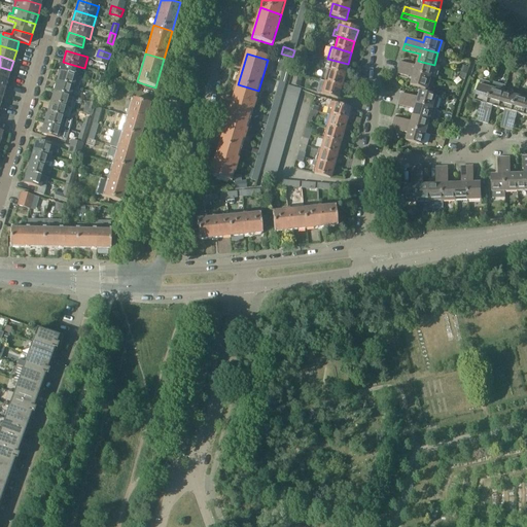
[(97,56),(95,62),(106,65),(108,59),(97,56)]
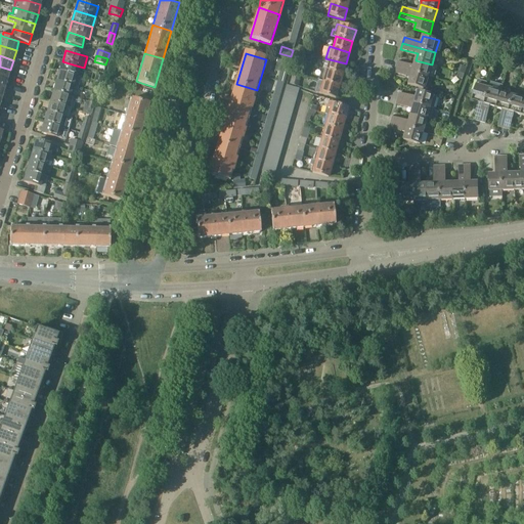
[(279,56),(277,61),(284,63),(289,66),(291,59),(279,56)]
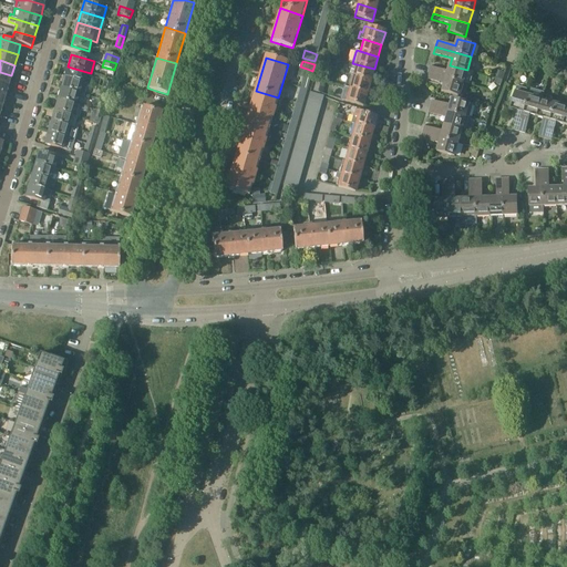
[(351,69),(349,75),(352,76),(371,81),(374,69),(352,63),(351,69)]
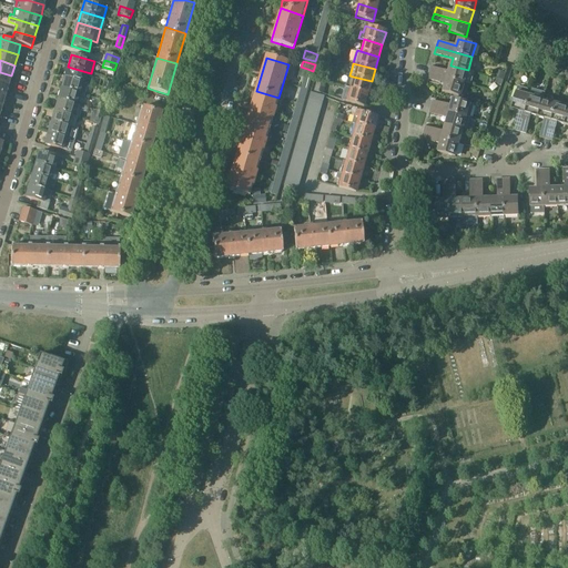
[(430,67),(428,73),(465,83),(472,85),(475,72),(468,70),(450,66),(448,72),(430,67)]
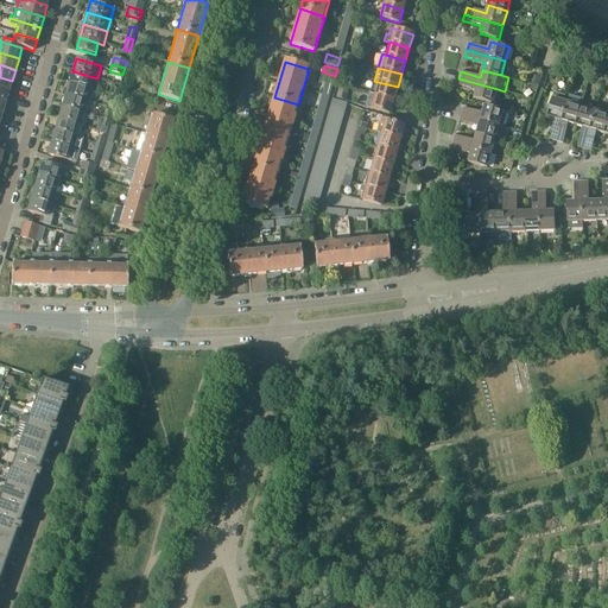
[(73,71),(69,83),(89,89),(93,77),(73,71)]
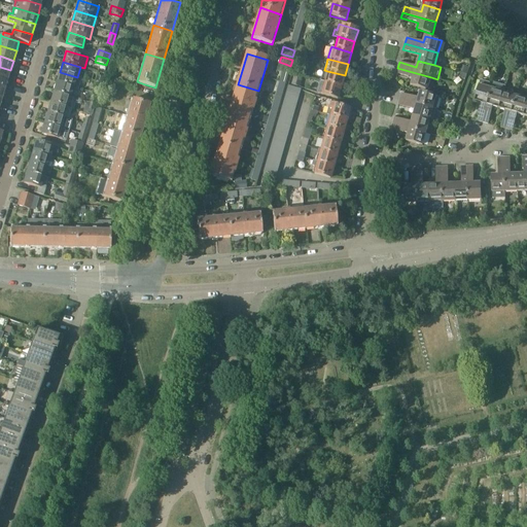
[(282,74),(281,77),(287,78),(287,76),(288,73),(289,71),(290,68),(290,66),(285,64),(284,66),(283,69),(282,71),(282,73),(282,74)]
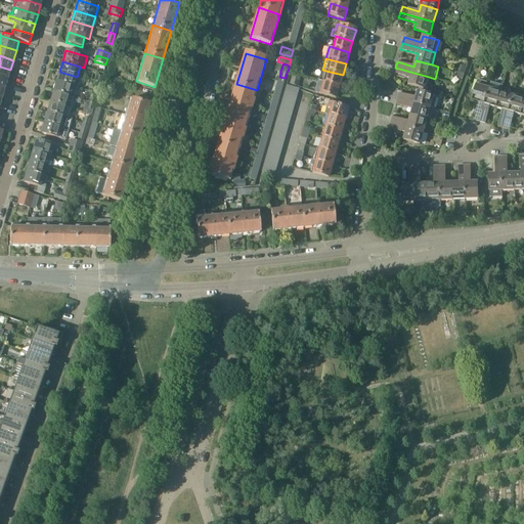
[(0,77),(7,80),(10,70),(0,67),(0,77)]
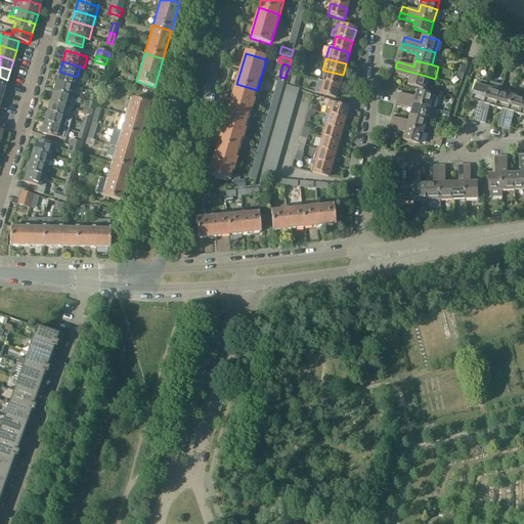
[(395,68),(394,73),(410,78),(408,84),(419,87),(425,89),(429,77),(395,68)]
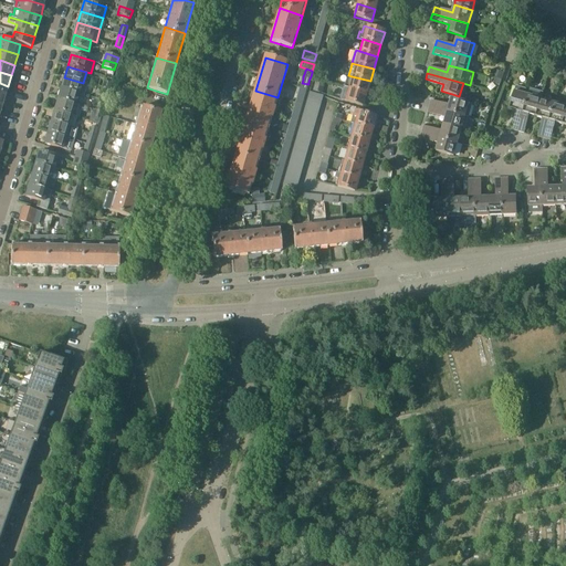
[(348,75),(344,87),(345,87),(366,94),(370,81),(352,76),(348,75)]
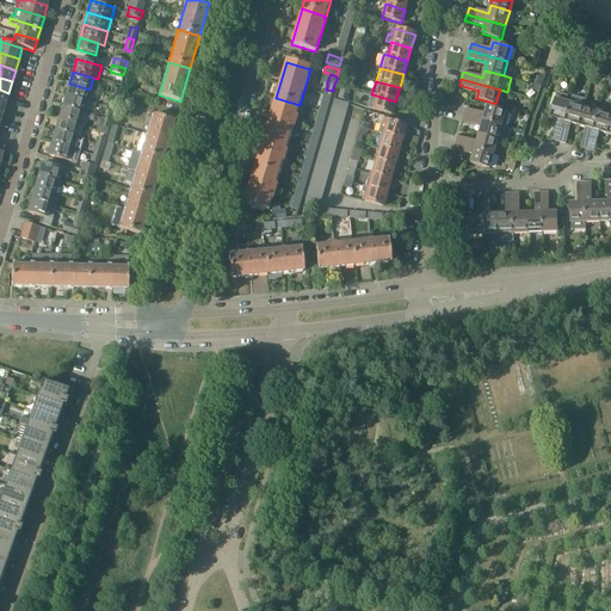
[(69,84),(66,96),(90,103),(94,91),(90,90),(69,84)]
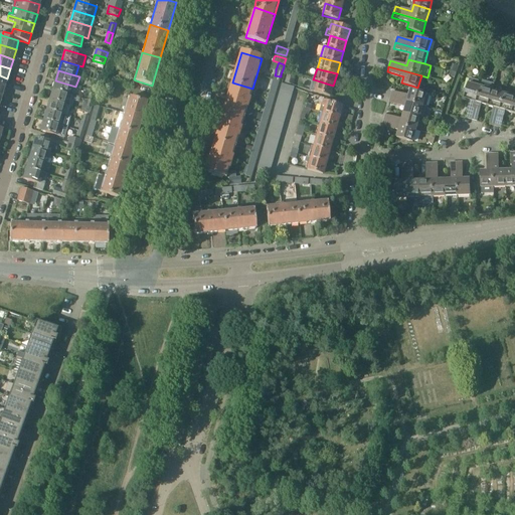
[(289,73),(286,82),(294,84),(296,75),(289,73)]
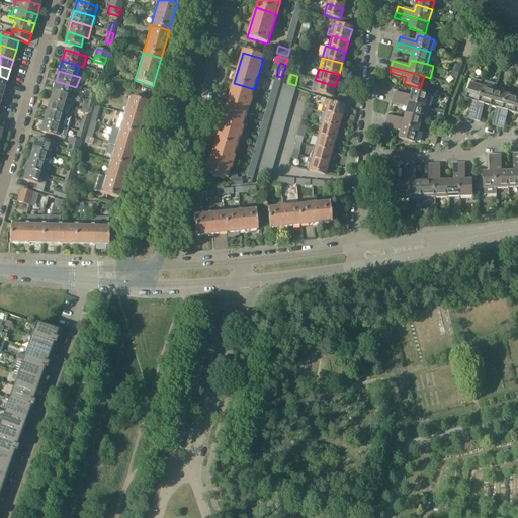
[(471,84),(466,100),(472,102),(468,118),(473,120),(484,87),(480,86),(481,81),(478,80),(472,79),(472,80),(471,84)]
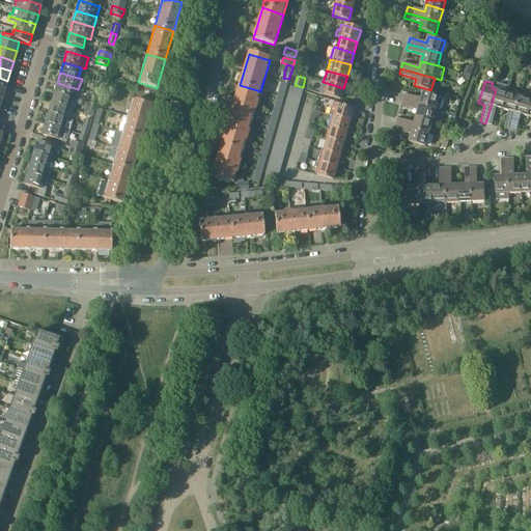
[(324,82),(319,94),(340,100),(343,88),(324,82)]
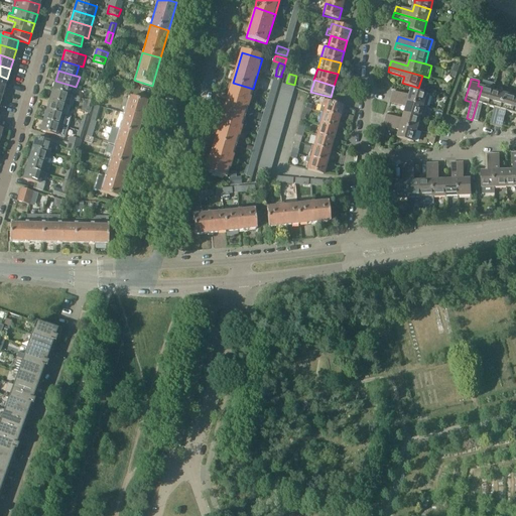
[(55,81),(52,91),(70,96),(72,90),(75,91),(76,87),(55,81)]
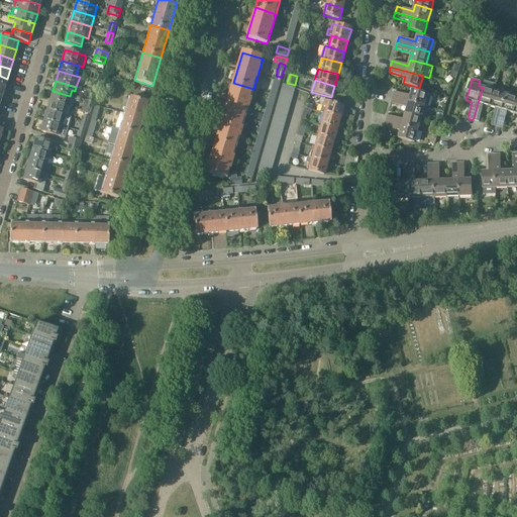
[(483,87),(473,120),(479,121),(484,105),(490,107),(495,91),(496,85),(485,81),(483,87)]
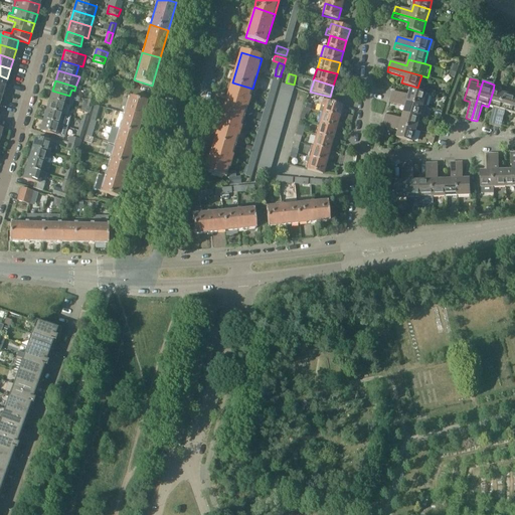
[(232,82),(223,112),(244,119),(252,89),(232,82)]
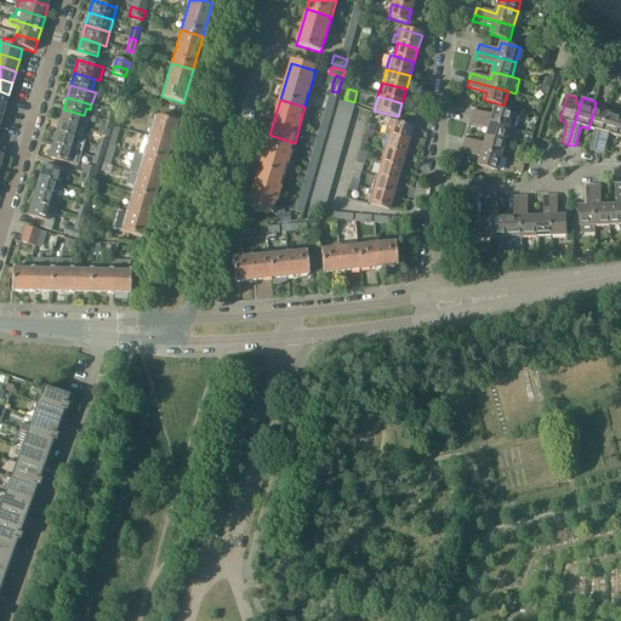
[(340,102),(337,109),(351,113),(353,106),(340,102)]
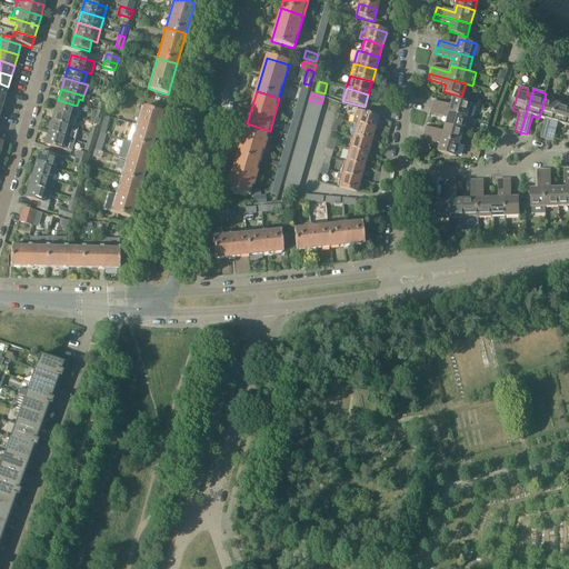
[(433,101),(431,107),(468,117),(471,119),(476,105),(471,103),(453,99),(451,106),(433,101)]
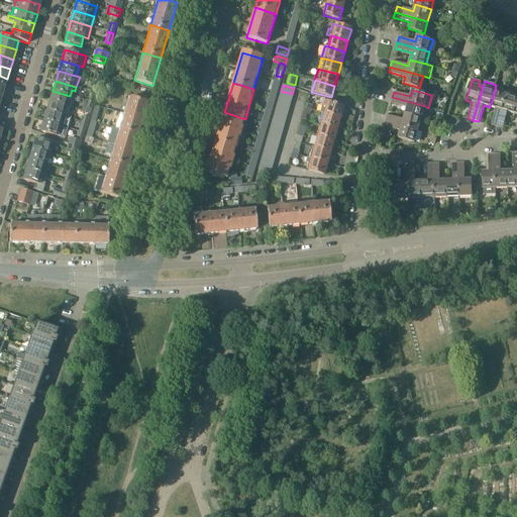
[(53,91),(49,101),(71,107),(72,108),(74,101),(72,101),(73,97),(70,96),(53,91)]
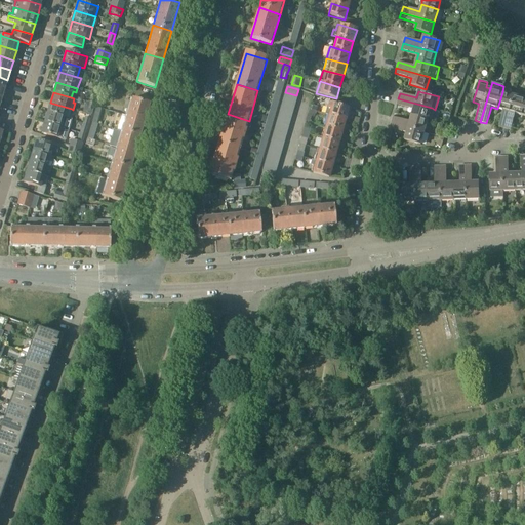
[(285,92),(283,97),(295,102),(296,95),(285,92)]
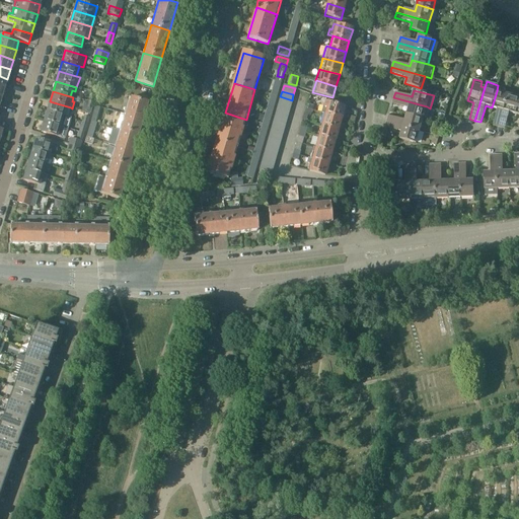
[(497,91),(492,107),(498,109),(493,126),(499,128),(508,94),(497,91)]
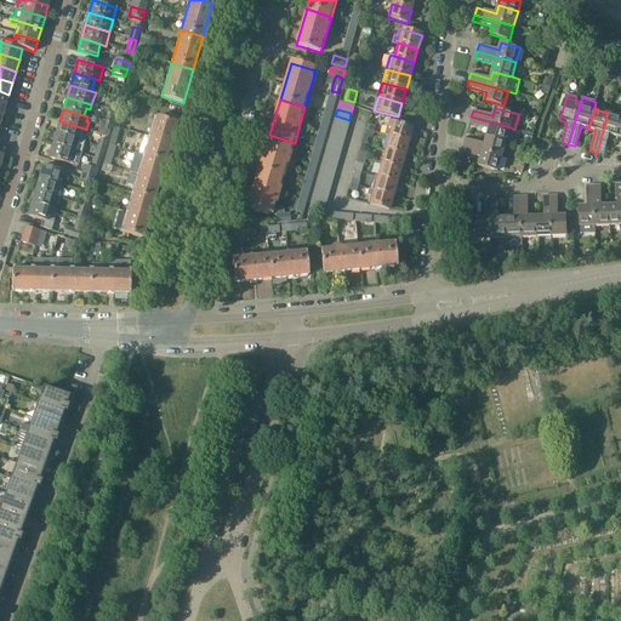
[(620,117),(608,113),(597,153),(604,154),(609,135),(617,137),(620,121),(620,117)]
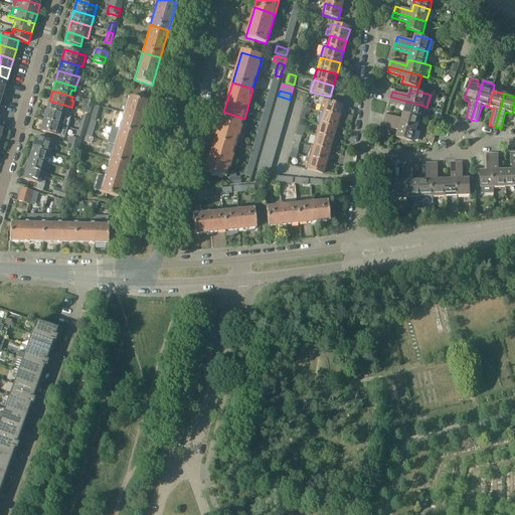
[(278,96),(277,102),(288,106),(290,100),(278,96)]
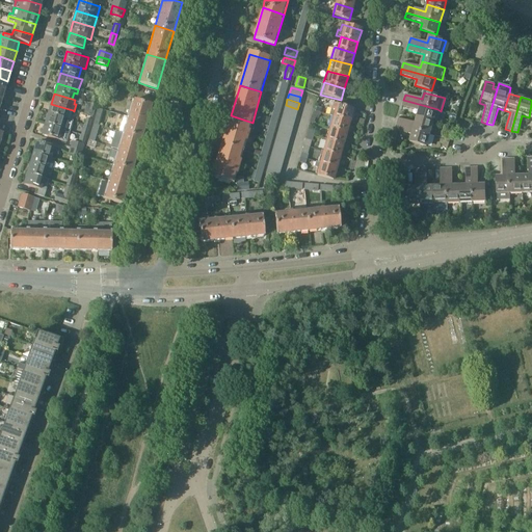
[(403,100),(402,106),(419,111),(417,117),(433,123),(437,109),(403,100)]
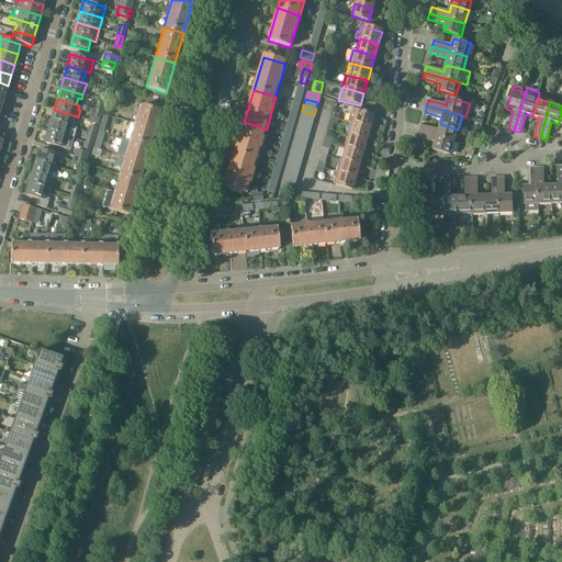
[(139,108),(130,141),(149,147),(159,113),(147,109),(142,108),(139,108)]
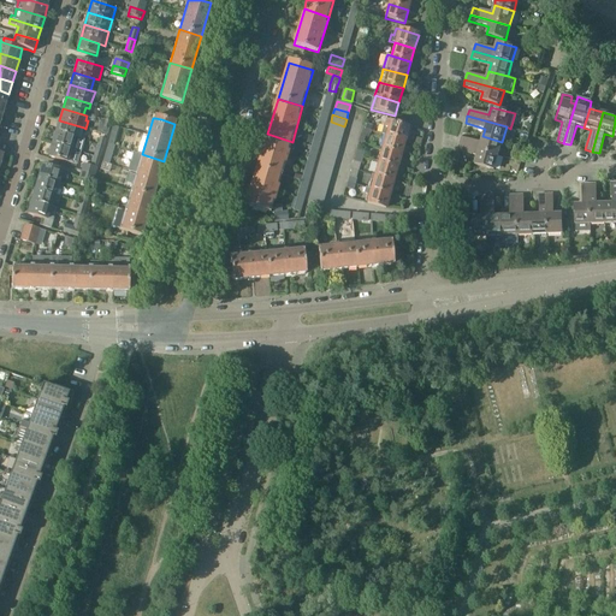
[(59,120),(55,132),(81,140),(84,128),(59,120)]
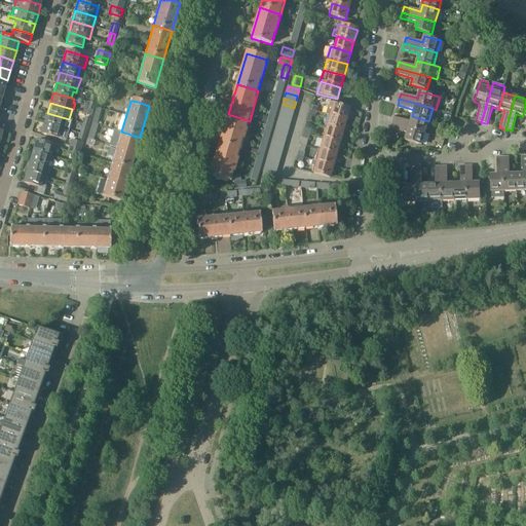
[(283,104),(280,110),(292,114),(294,108),(283,104)]
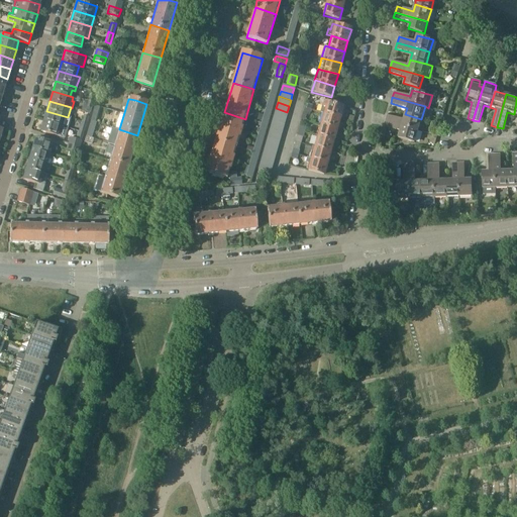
[(324,102),(321,112),(323,113),(340,118),(343,107),(324,102)]
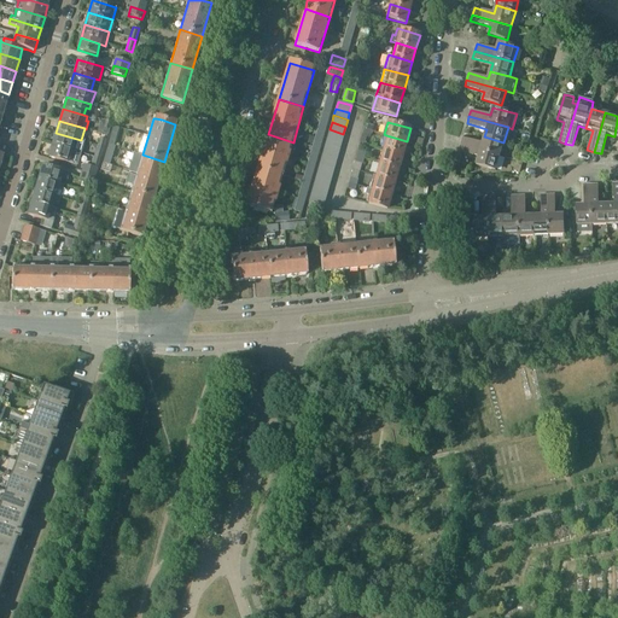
[(114,127),(109,144),(115,146),(121,128),(114,127)]
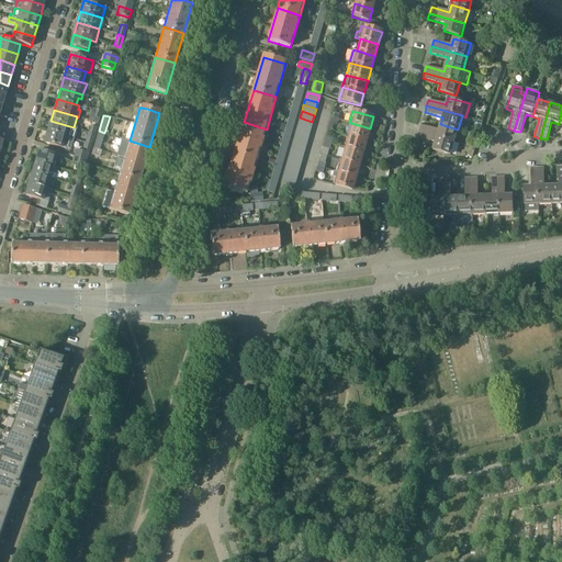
[(300,117),(298,124),(311,127),(312,122),(300,117)]
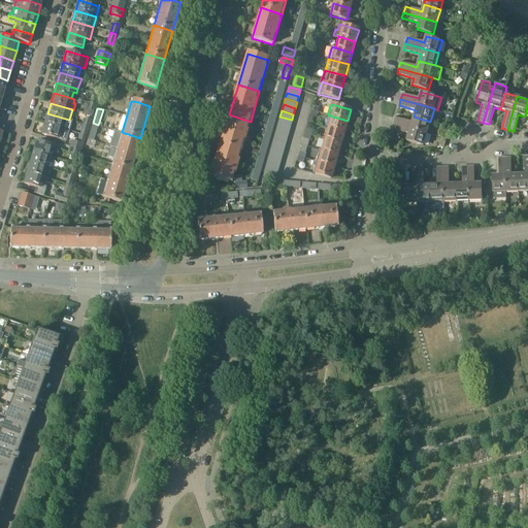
[(47,113),(44,124),(69,131),(72,121),(69,120),(47,113)]
